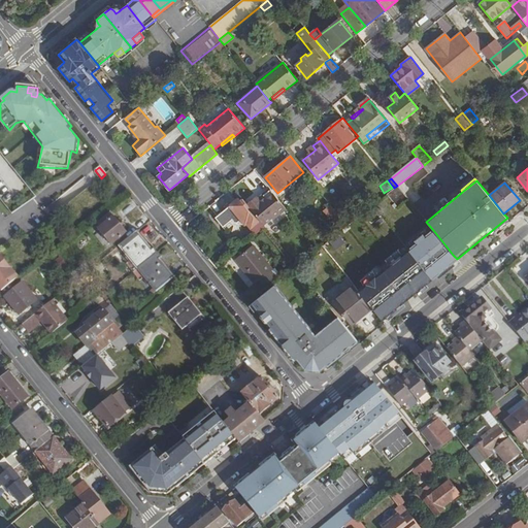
[(273,219),(287,207),(271,189),(260,198),(257,196),(246,204),(263,225),(272,218),(273,219)]
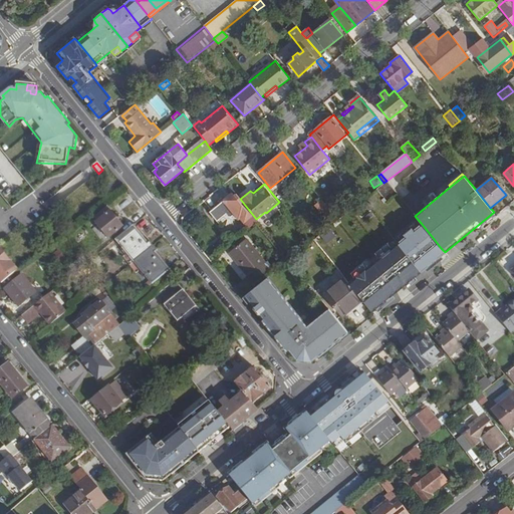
[(251,217),(232,194),(210,212),(217,221),(226,215),(227,216),(231,217),(232,216),(234,218),(238,218),(239,219),(241,218),(244,222),(246,221),(251,217)]
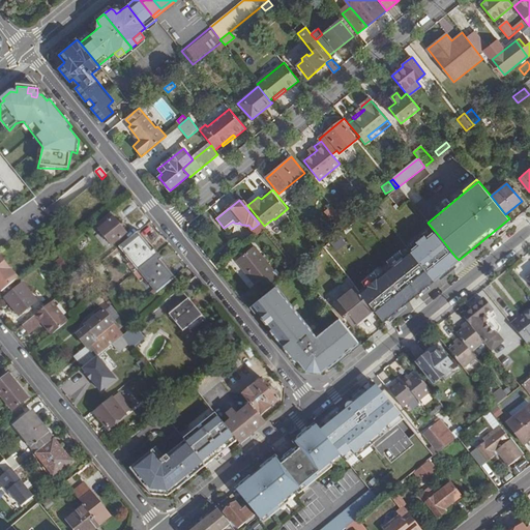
[(414,208),(409,201),(405,204),(410,211),(414,208)]
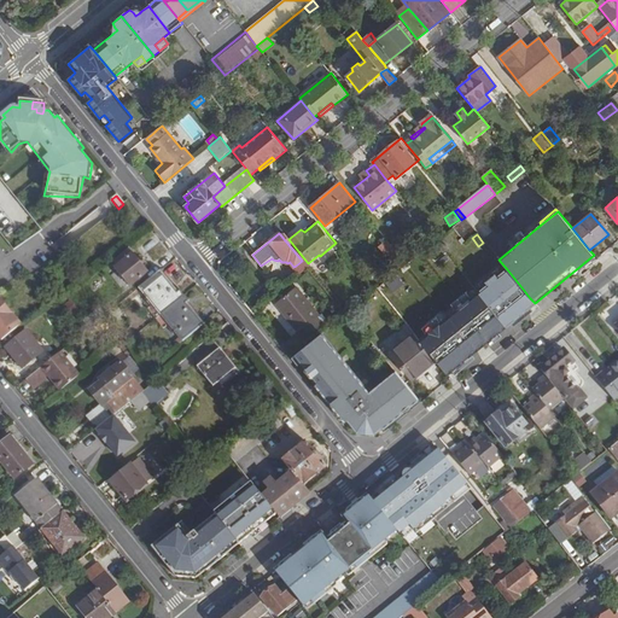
[(380,246),(391,261),(392,260),(398,255),(394,250),(386,240),(380,246)]
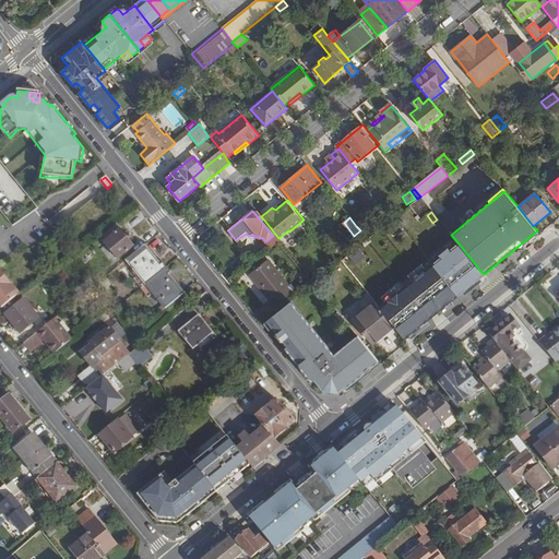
[(360,230),(361,233),(365,229),(359,223),(356,226),(360,230)]
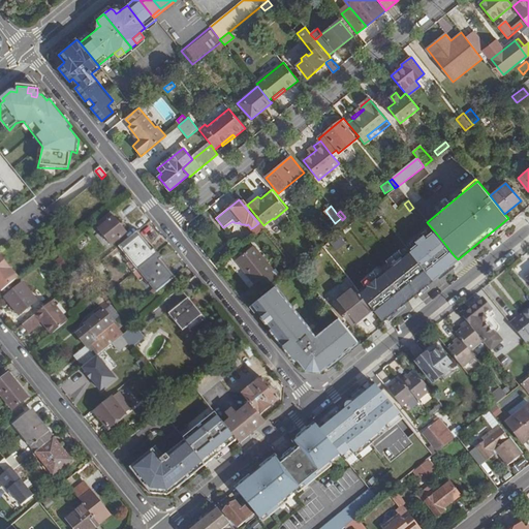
[(117,242),(127,232),(111,213),(94,226),(98,230),(99,230),(111,245),(116,241),(117,242)]
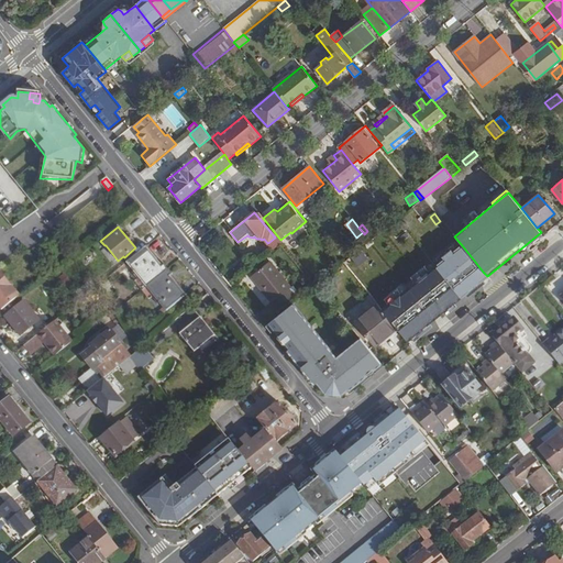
[(366,238),(371,242),(382,233),(377,229),(366,238)]
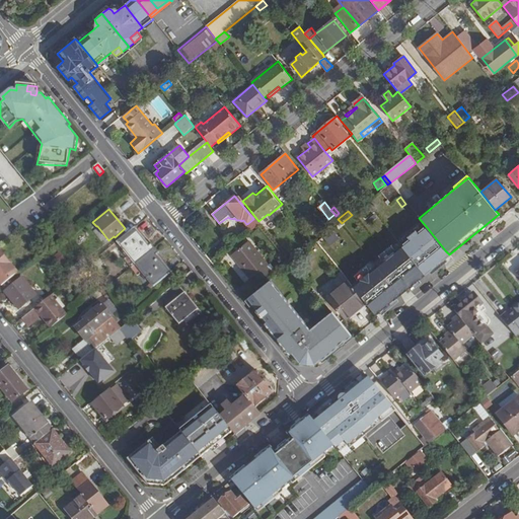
[(335,214),(329,218),(332,222),(338,218),(336,216),(335,214)]
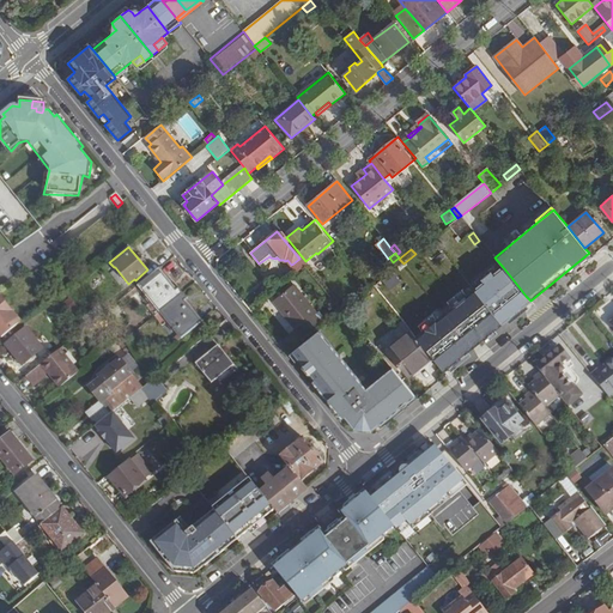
[(299,259),(293,263),(297,267),(304,261),(302,258),(299,259)]
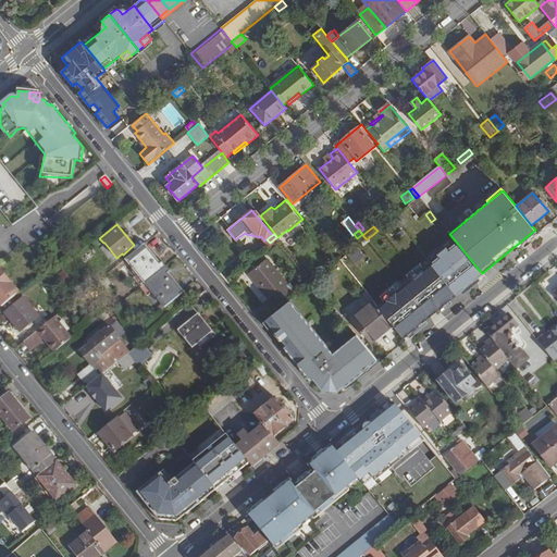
[(457,243),(430,263),(436,271),(438,273),(443,280),(448,286),(450,288),(456,295),(482,273),(478,269),(470,259),(457,243)]
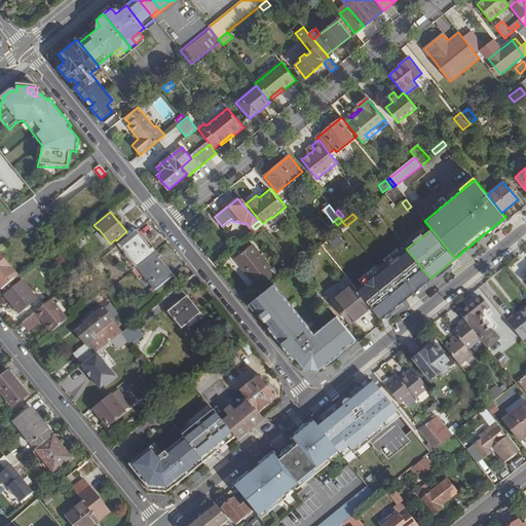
[(137,231),(118,246),(137,268),(157,252),(154,247),(151,249),(137,231)]
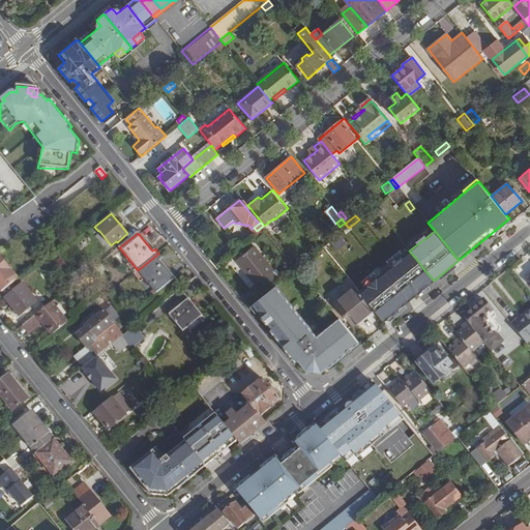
[(84,238),(76,245),(82,253),(90,245),(84,238)]
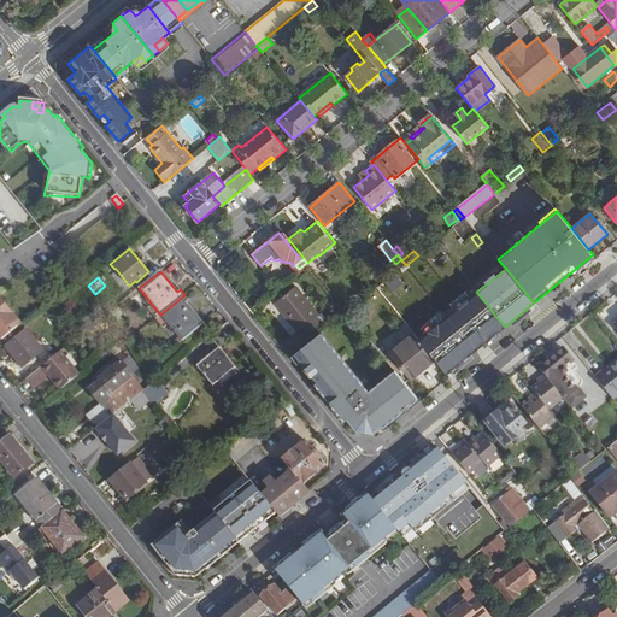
[(318,316),(297,287),(275,304),(298,331),(299,330),(305,336),(322,323),(317,317),(318,316)]
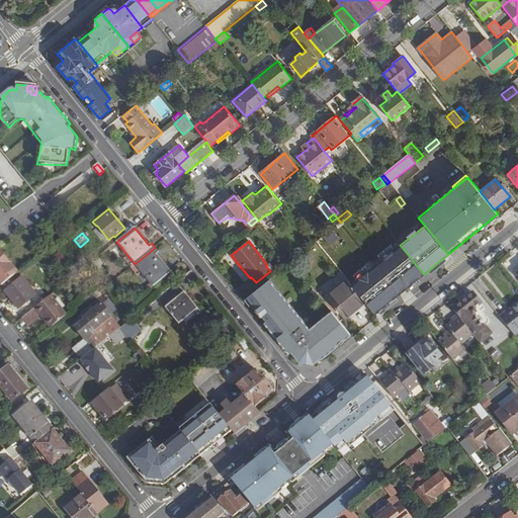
[(155,248),(135,264),(154,287),(171,273),(156,254),(159,252),(155,248)]
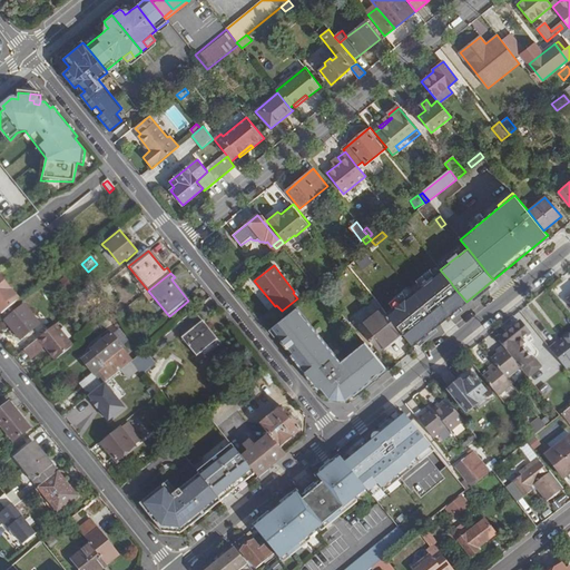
[(0,276),(0,312),(1,313),(18,300),(0,276)]
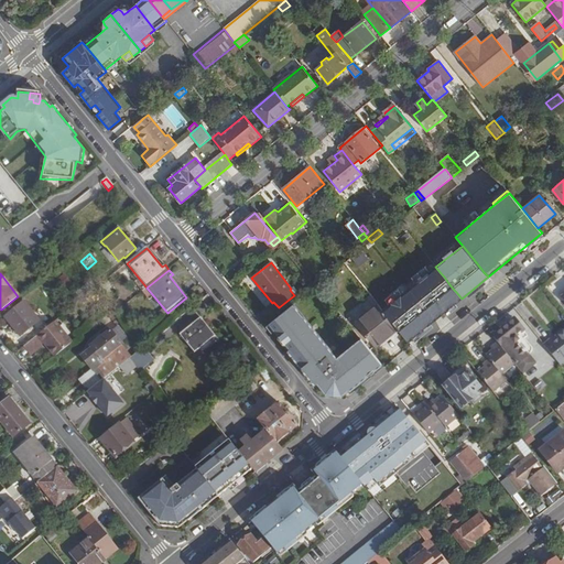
[(63,274),(57,279),(63,285),(68,281),(63,274)]
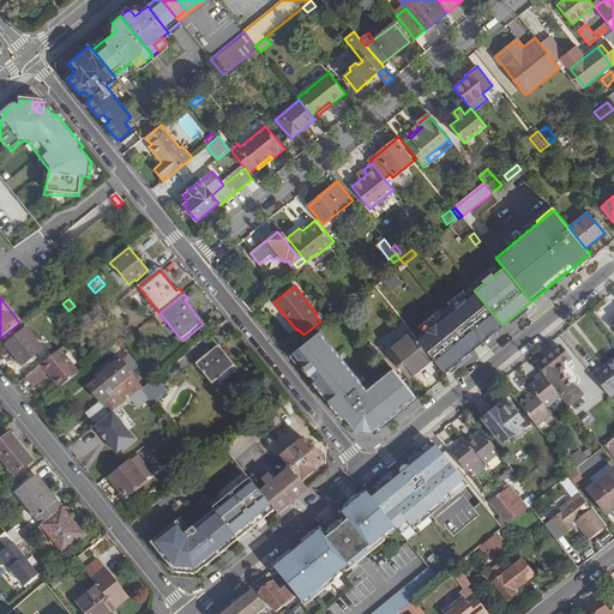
[(98,306),(83,319),(86,324),(90,327),(106,314),(98,306)]
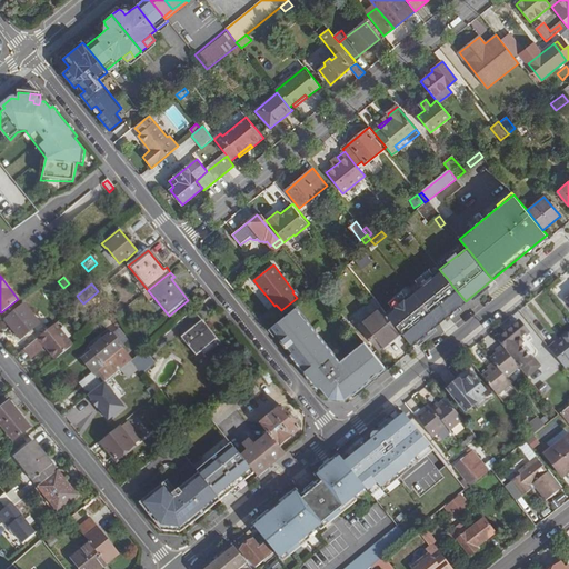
[(40,323),(25,305),(6,320),(21,339),(40,323)]
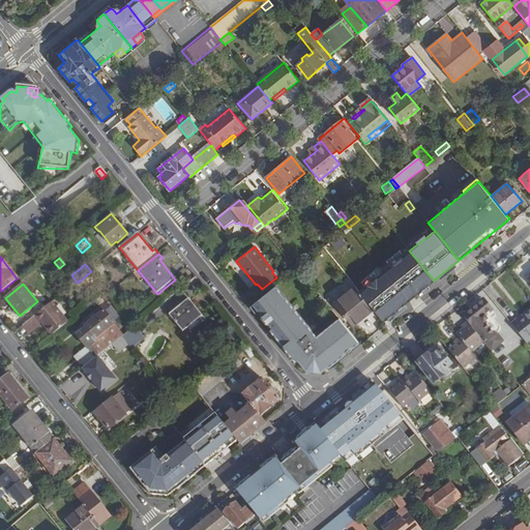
[(354,286),(333,303),(352,325),(373,308),(372,306),(369,304),(354,286)]
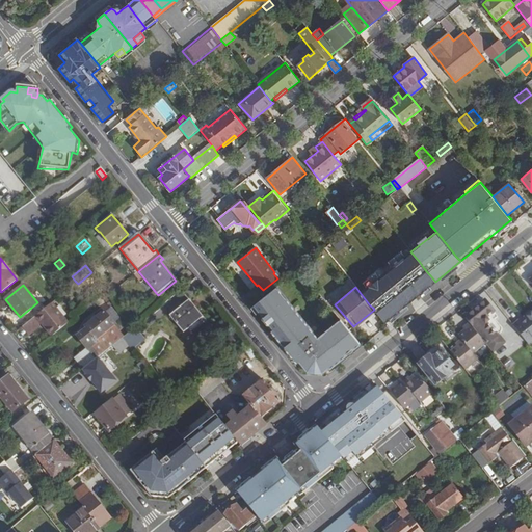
[(109,295),(104,288),(96,294),(103,302),(111,296),(109,295)]
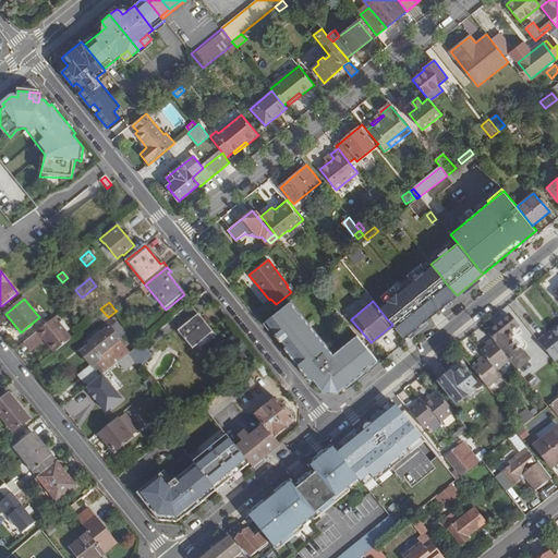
[(371,367),(378,361),(358,336),(334,355),(290,302),(265,323),(270,329),(273,328),(287,346),(284,347),(312,381),(314,379),(323,390),(338,392),(344,386),(346,387),(362,374),(362,373),(370,366),(371,367)]
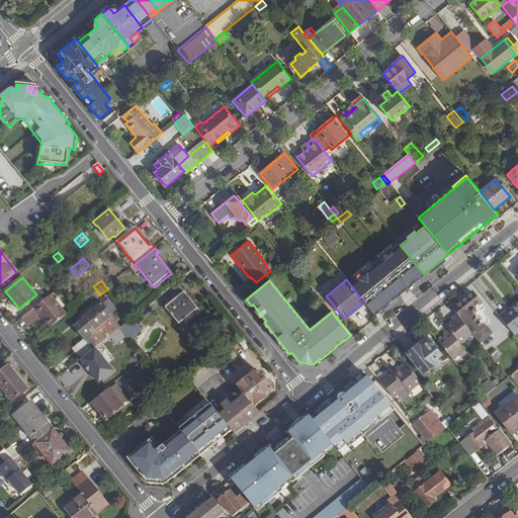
[(165,308),(179,325),(184,320),(197,309),(185,292),(165,308)]
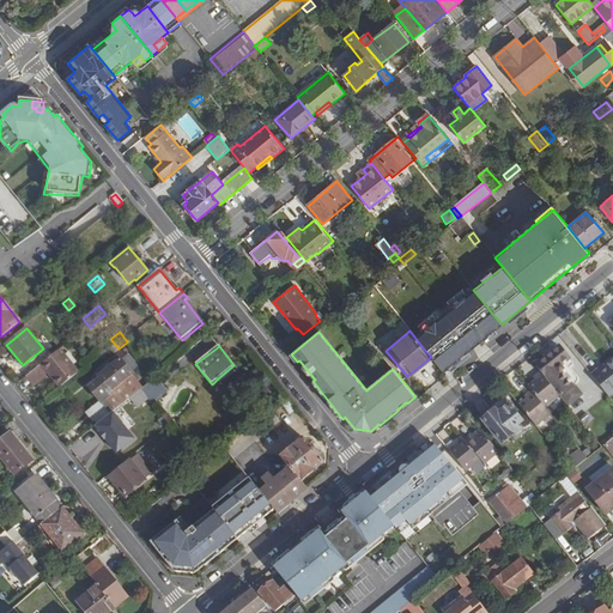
[(536,368),(541,372),(559,395),(568,406),(583,394),(575,382),(570,386),(559,374),(563,370),(559,365),(568,358),(559,349),(536,368)]
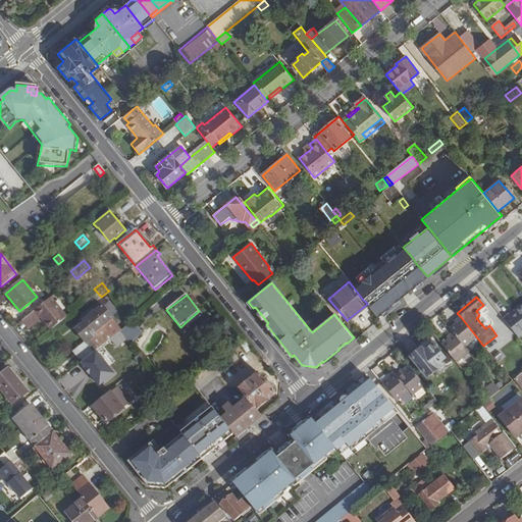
[(51,299),(36,311),(51,330),(67,318),(51,299)]
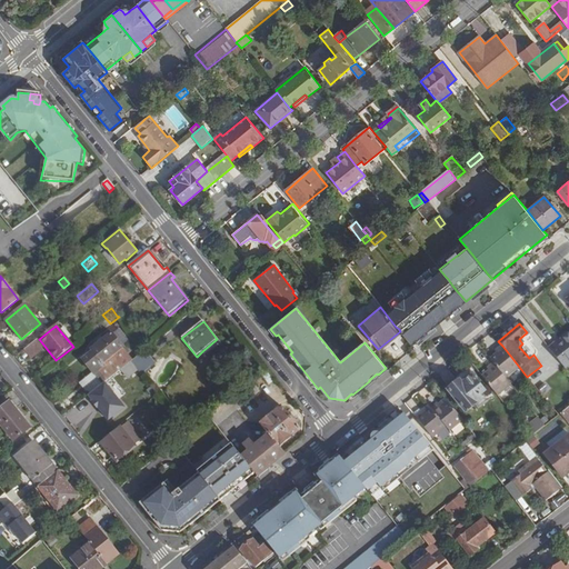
[(120,330),(113,336),(123,347),(130,342),(120,330)]
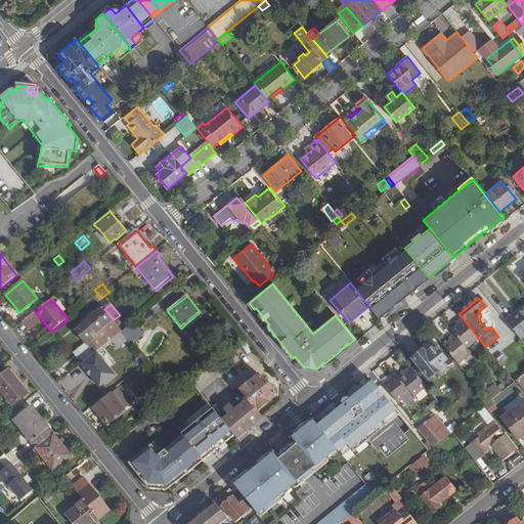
[(370,308),(368,305),(348,321),(350,324),(370,308)]
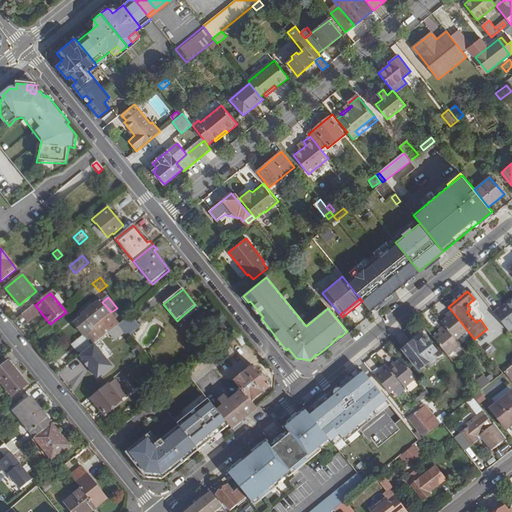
[(85,338),(86,337),(93,346),(95,345),(109,333),(118,325),(119,324),(111,315),(112,314),(111,312),(102,302),(100,300),(81,315),(82,317),(74,324),(83,335),(85,338)]
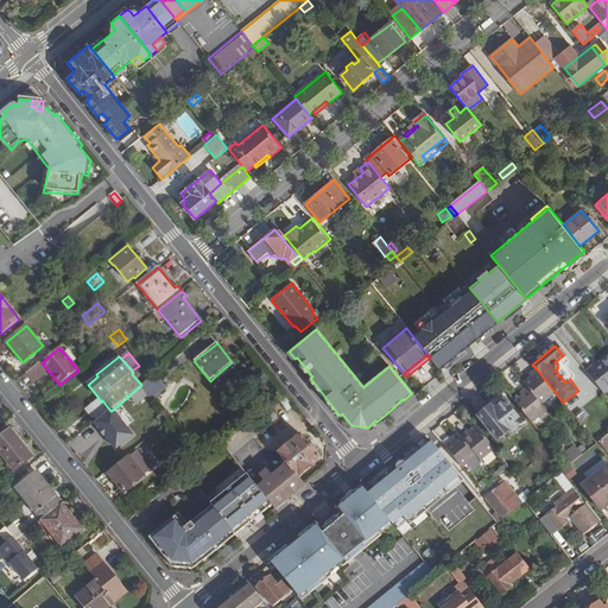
[(607,356),(587,373),(603,394),(607,391),(607,356)]
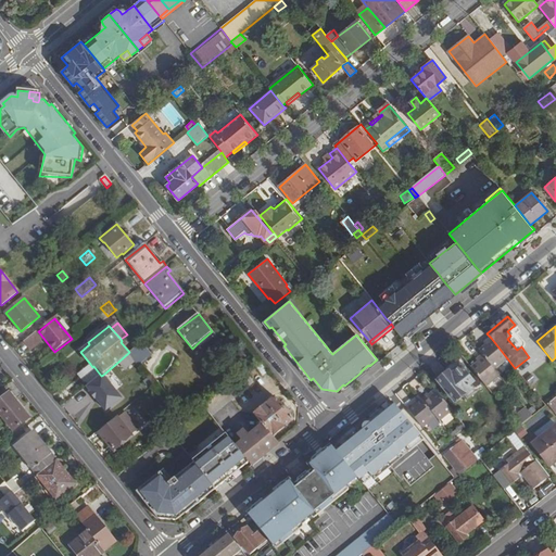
[(215,335),(212,331),(198,343),(200,346),(215,335)]
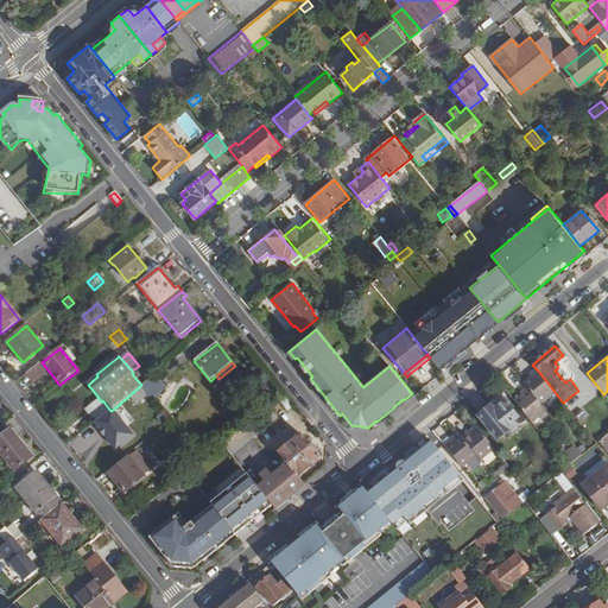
[(33,384),(46,373),(39,365),(26,375),(33,384)]
